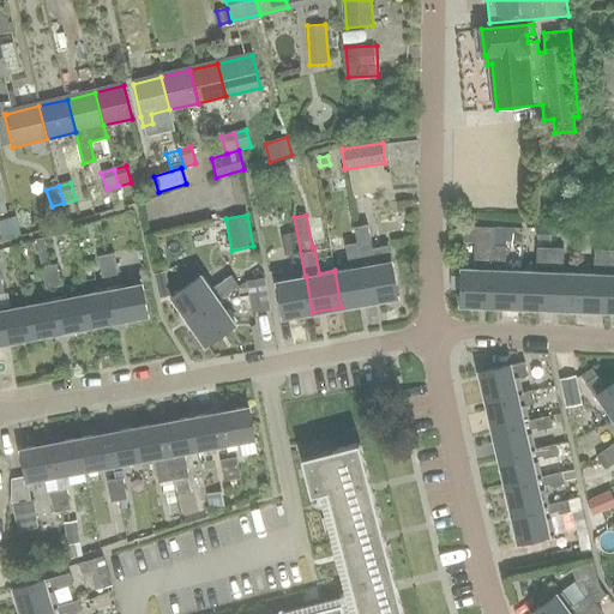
[(20,234),(16,217),(0,220),(0,233),(1,239),(20,234)]
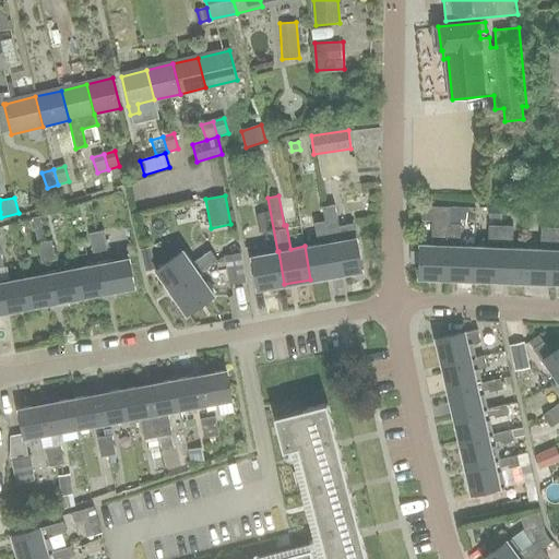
[(339,226),(334,203),(323,205),(325,219),(326,219),(336,274),(363,270),(354,224),(339,226)]
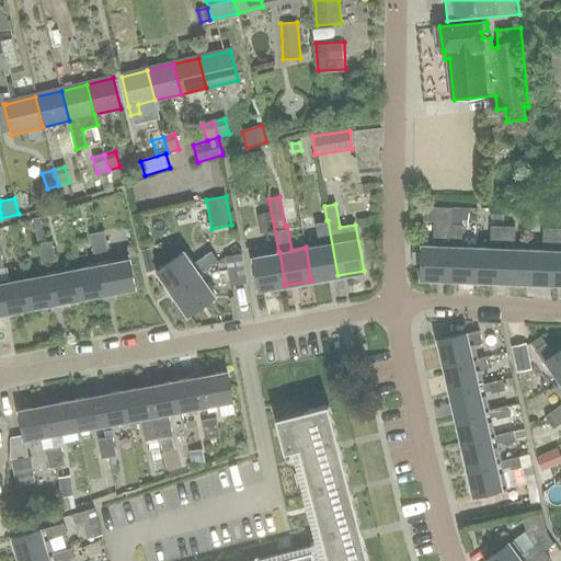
[(423,245),(422,279),(448,281),(450,225),(451,225),(453,207),(433,206),(425,212),(424,220),(435,220),(434,245),(423,245)]
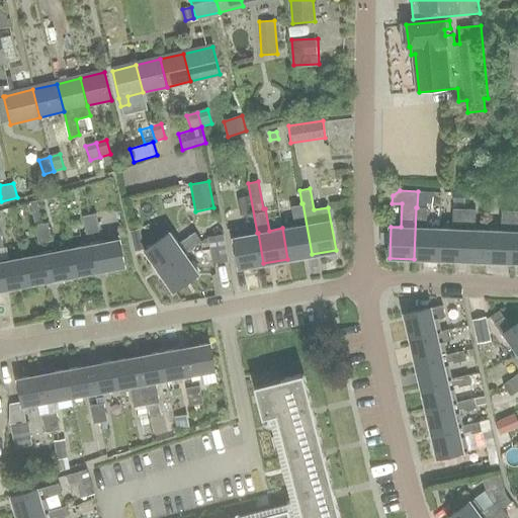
[(453,192),(453,202),(463,202),(464,192),(453,192)]
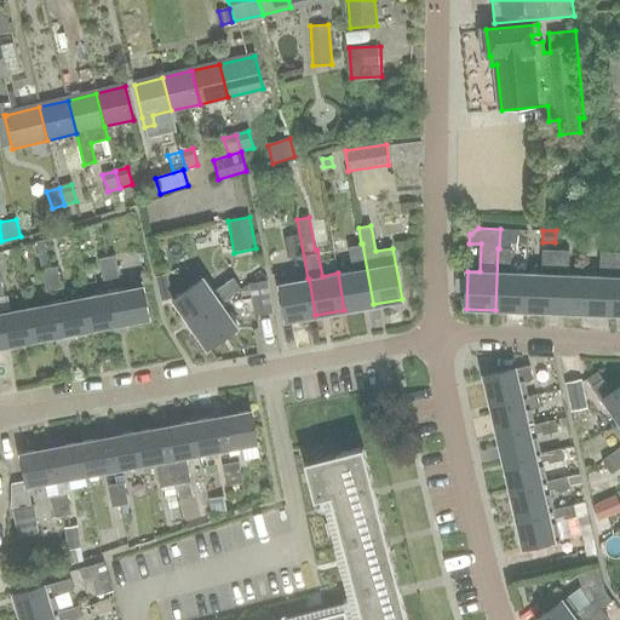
[(298,236),(286,239),(290,259),(302,257),(298,236)]
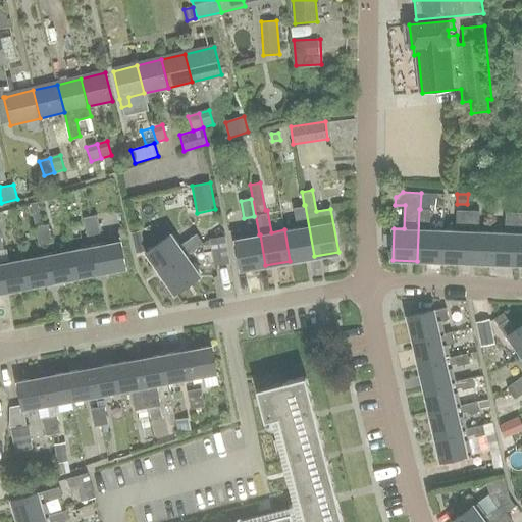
[(492,232),(490,265),(515,266),(518,217),(518,208),(516,208),(516,199),(508,199),(508,207),(505,207),(504,233),(492,232)]
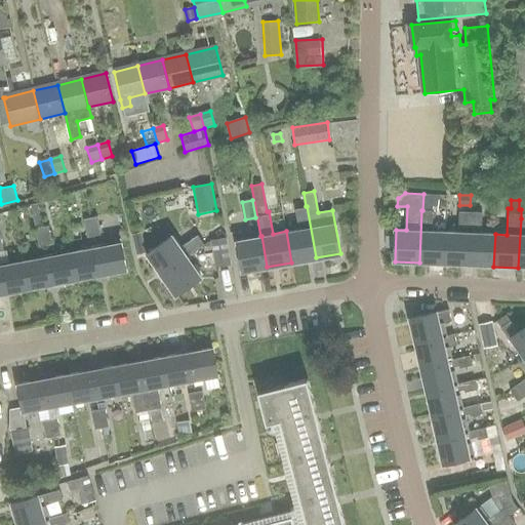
[(31,213),(29,213),(32,226),(41,224),(37,204),(29,206),(31,213)]
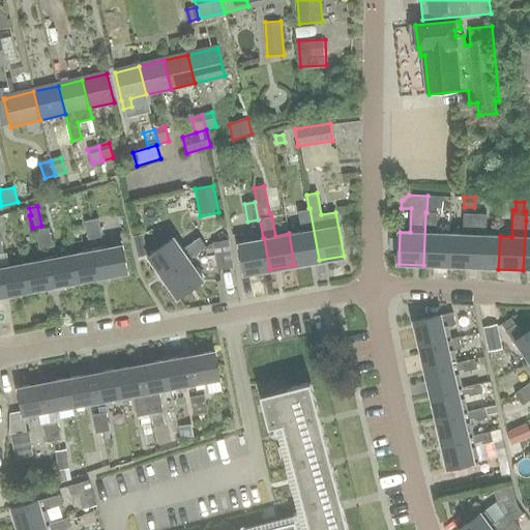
[(289,233),(294,265),(319,260),(310,208),(308,208),(298,210),(302,231),(289,233)]
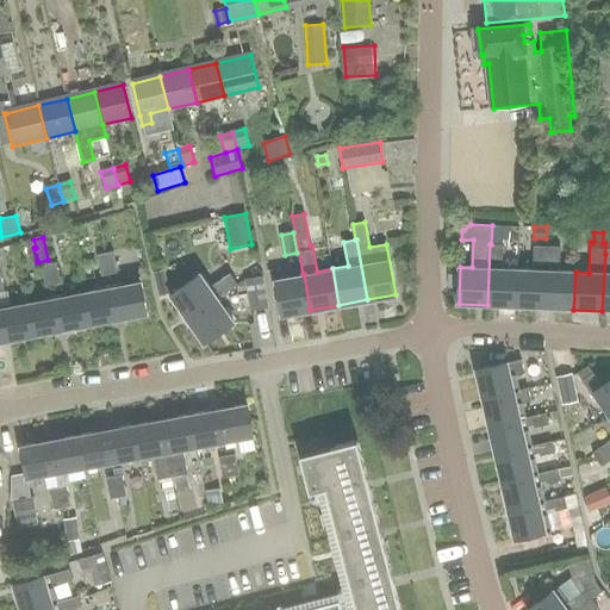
[(490,244),(487,305),(516,306),(518,269),(503,268),(504,244),(491,244),(490,244)]
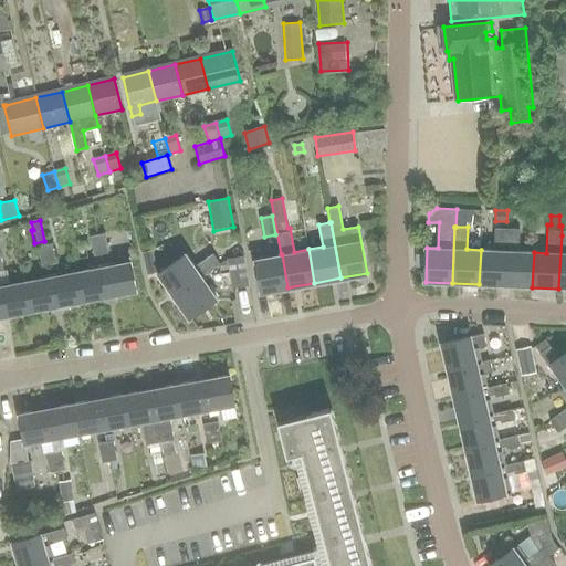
[(481,250),(479,284),(505,285),(509,228),(506,228),(495,228),(494,250),(481,250)]
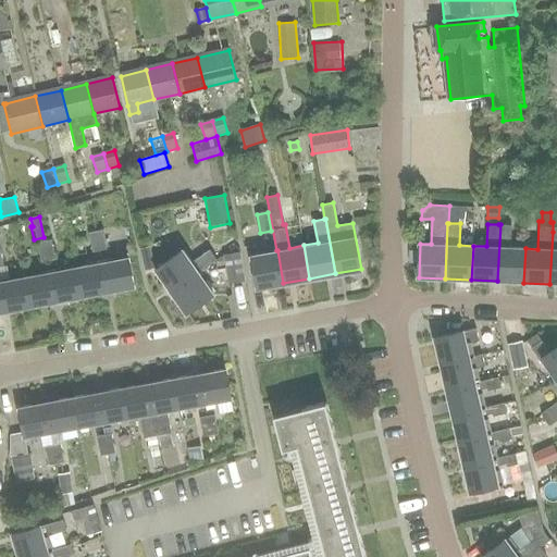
[(500,224),(497,281),(523,283),(525,248),(510,248),(511,225),(500,224)]
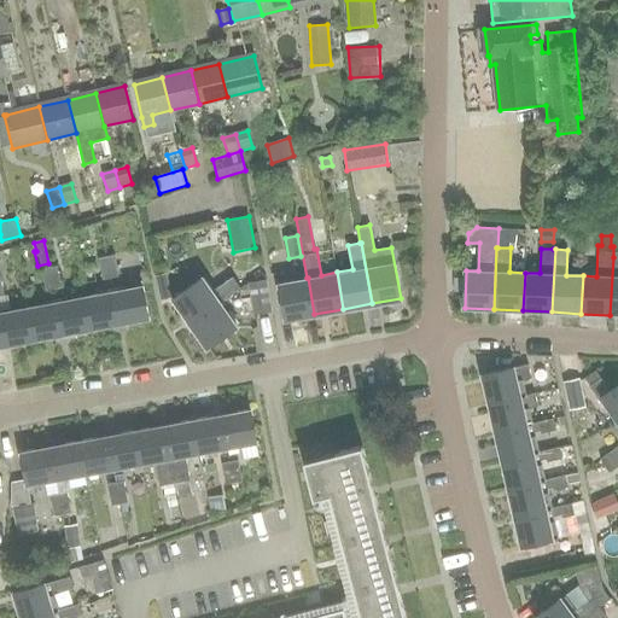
[(114,289),(121,324),(150,318),(143,285),(127,289),(126,286),(127,285),(124,274),(117,275),(114,256),(106,257),(110,278),(112,289),(114,289)]
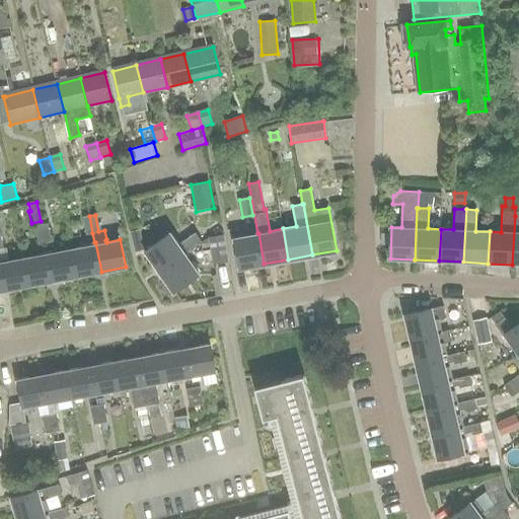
[(83,217),(86,234),(92,233),(89,216),(83,217)]
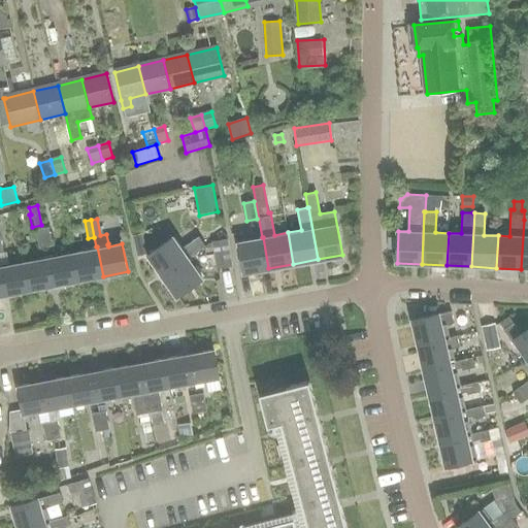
[(43,228),(46,246),(52,245),(48,227),(43,228)]
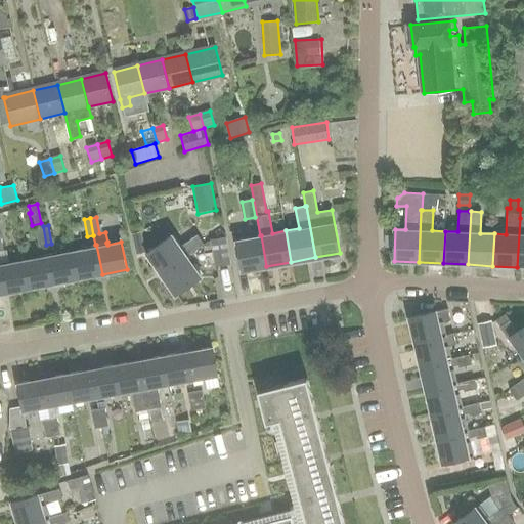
[(46,245),(43,226),(36,228),(39,246),(46,245)]
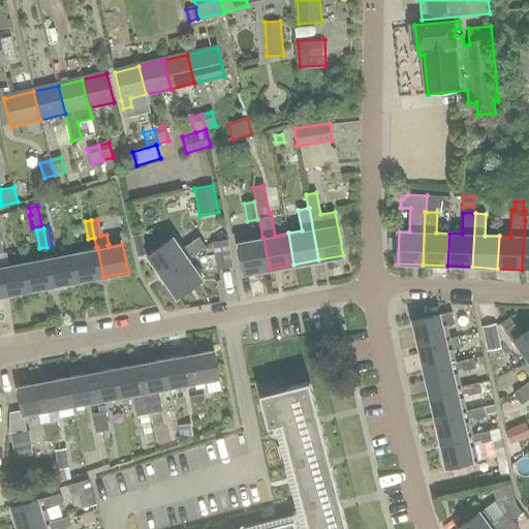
[(175,237),(149,254),(163,276),(189,258),(207,246),(199,237),(183,248),(175,237)]
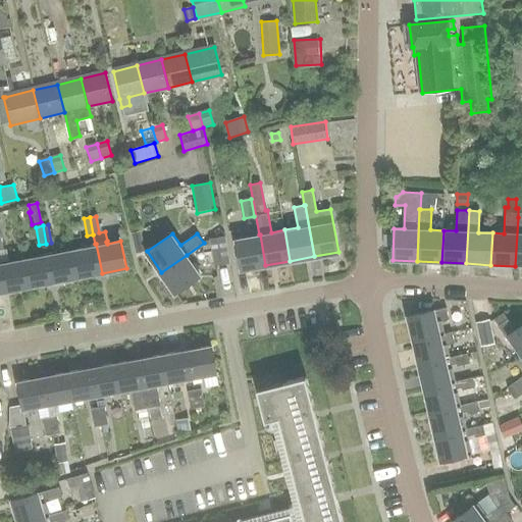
[(260,235),(259,235),(236,239),(242,270),(265,265),(260,235)]
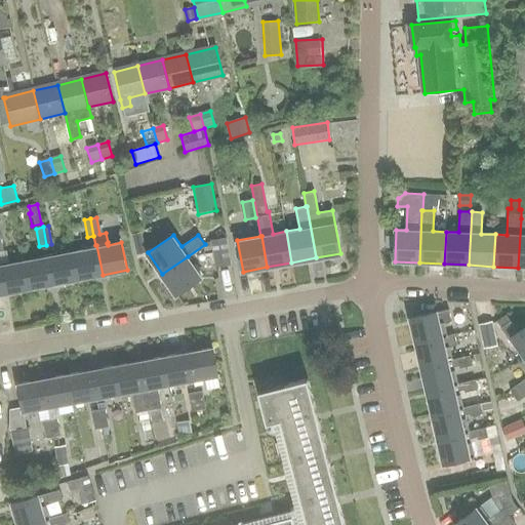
[(211,240),(215,267),(231,264),(227,237),(211,240)]
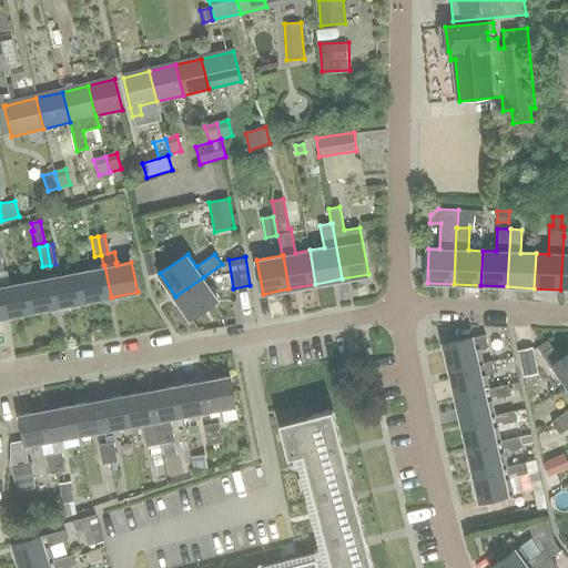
[(95,270),(79,273),(84,302),(111,297),(104,265),(103,265),(94,266),(95,270)]
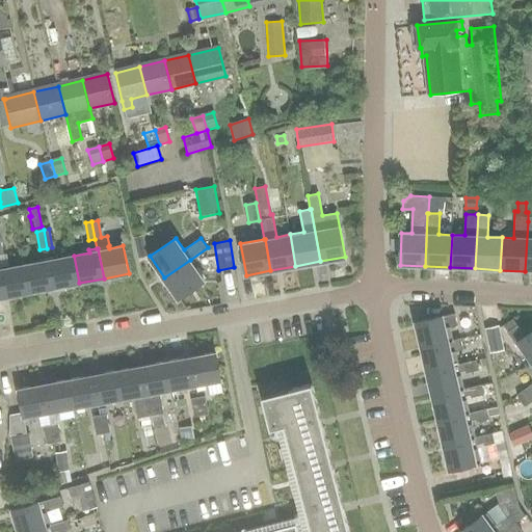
[(59,256),(49,258),(54,288),(79,283),(74,256),(60,258),(59,256)]
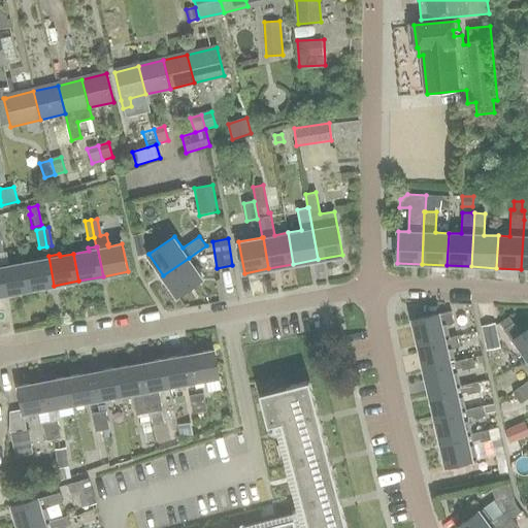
[(40,260),(25,263),(30,290),(54,286),(48,256),(39,258),(40,260)]
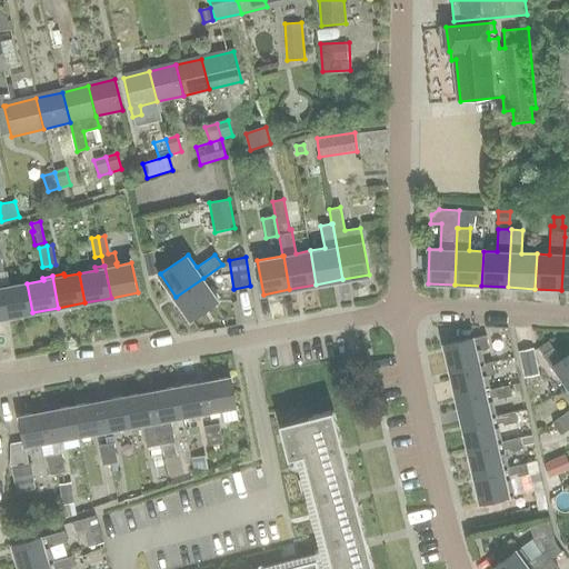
[(219,300),(203,278),(176,297),(191,319),(219,300)]
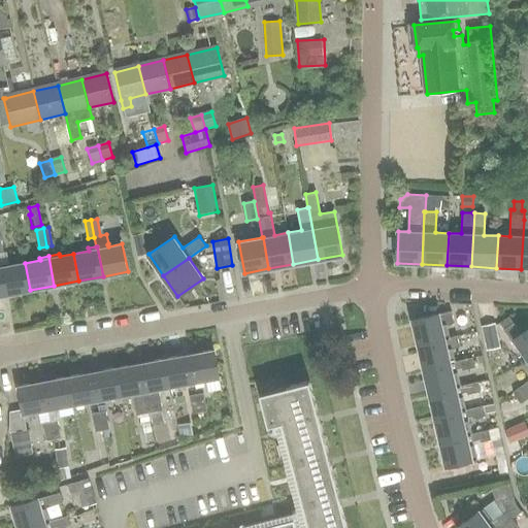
[(30,290),(25,263),(10,266),(10,263),(0,265),(0,268),(5,295),(30,290)]
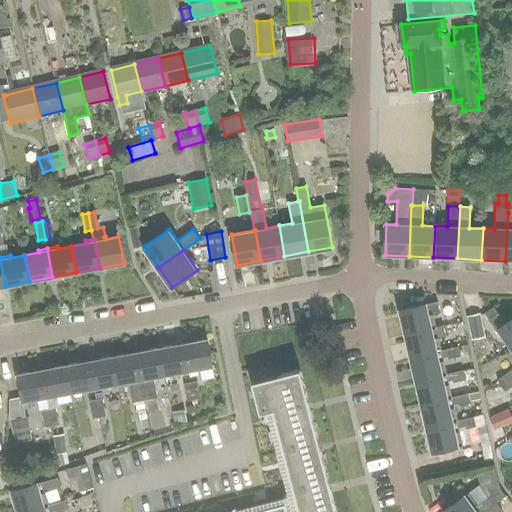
[(439,302),(427,304),(399,310),(405,334),(436,327),(433,315),(441,313),(439,302)]
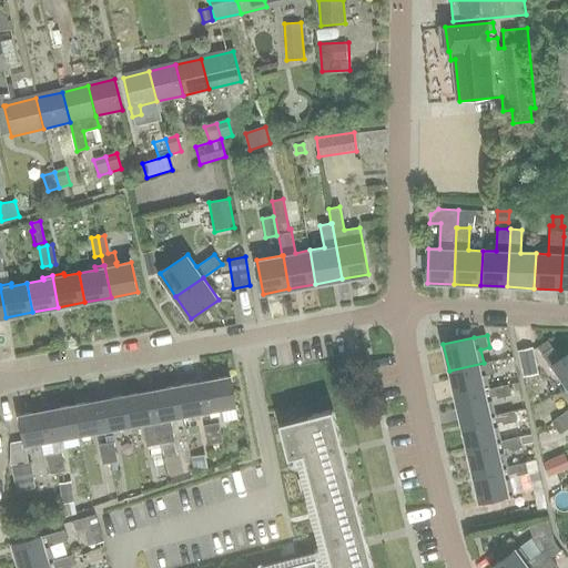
[(517,351),(523,377),(538,374),(533,347),(517,351)]
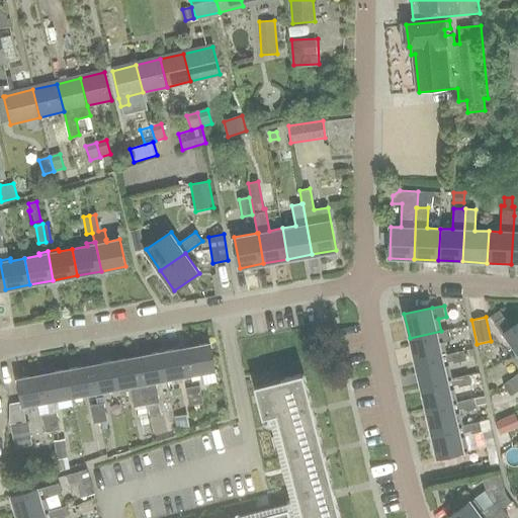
[(517,353),(517,352),(517,323),(511,328),(503,318),(495,324),(508,343),(510,342),(517,353)]
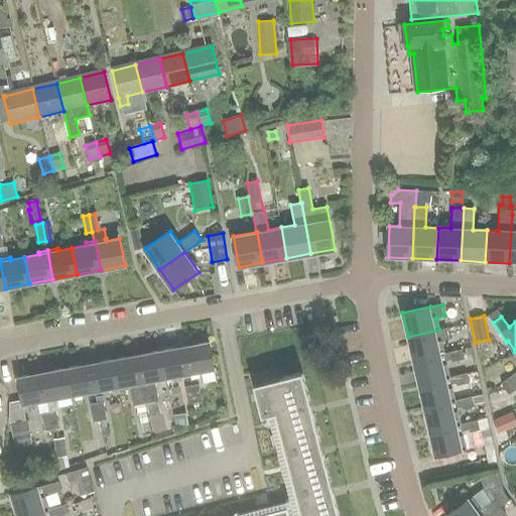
[(446,330),(439,331),(439,330),(408,337),(413,361),(444,354),(441,340),(448,339),(446,330)]
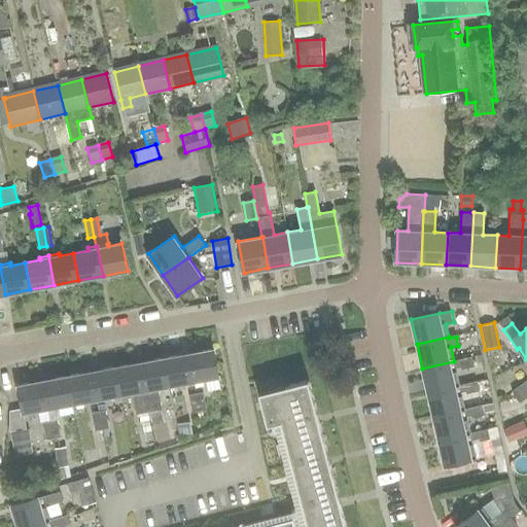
[(215,349),(190,353),(196,382),(205,381),(205,379),(220,376),(215,349)]
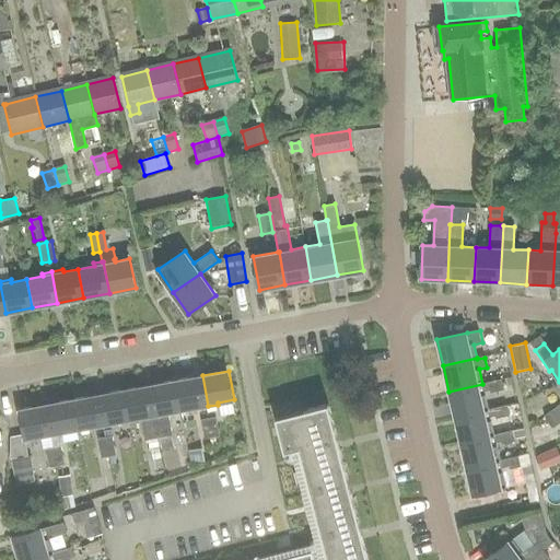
[(202,375),(176,381),(182,409),(196,406),(197,408),(208,406),(202,375)]
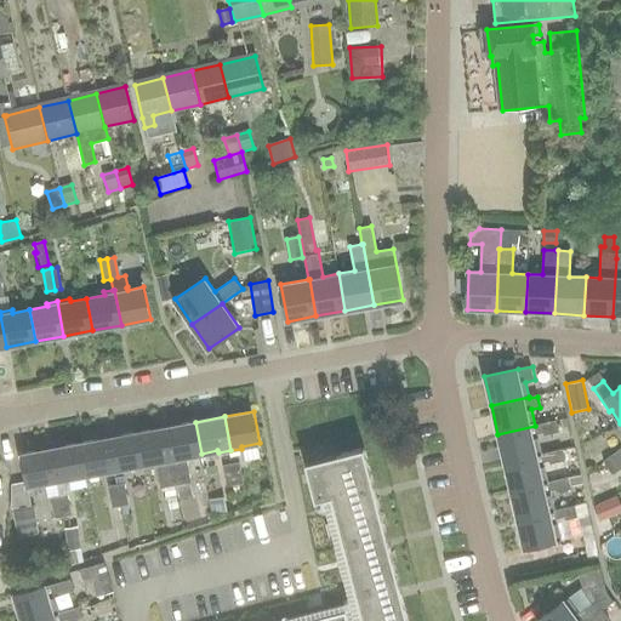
[(195,422),(166,427),(177,485),(180,499),(192,496),(186,459),(184,457),(201,454),(195,422)]
